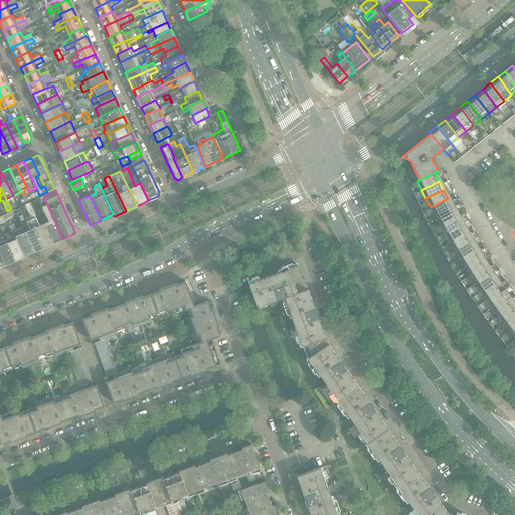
[(62,239),(44,198),(39,201),(42,206),(42,207),(48,222),(44,224),(52,243),(62,239)]
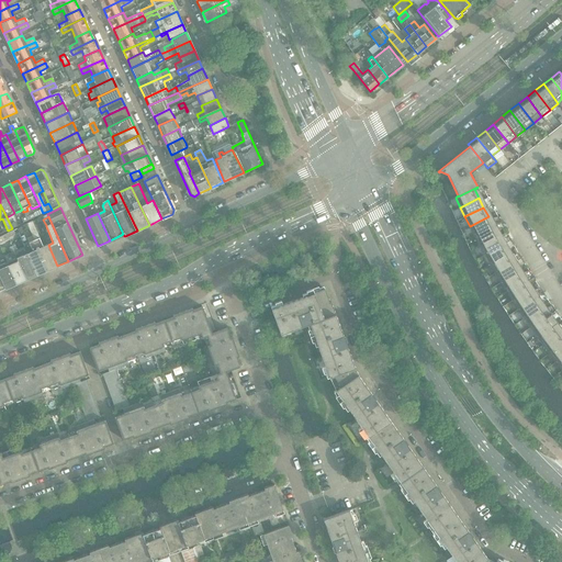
[(493,226),(489,216),(470,226),(473,233),(474,236),(493,226)]
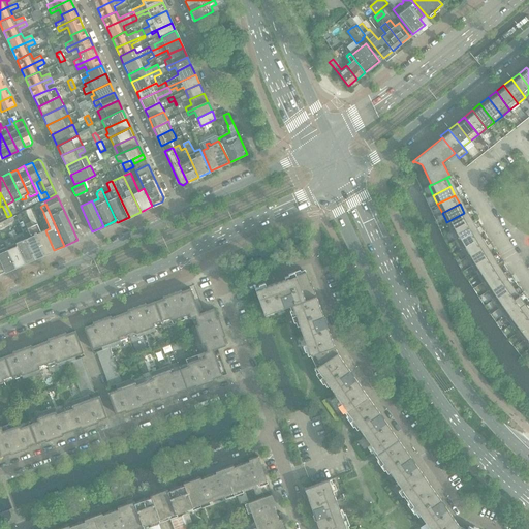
[(40,232),(30,209),(25,211),(31,226),(44,254),(54,250),(45,230),(40,232)]
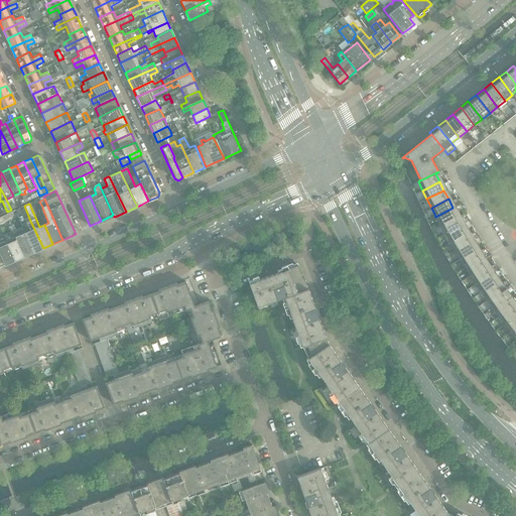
[(458,216),(453,208),(435,217),(440,225),(458,216)]
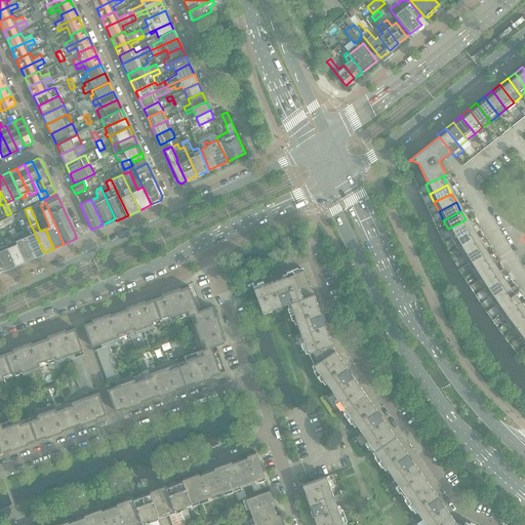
[(8,221),(17,217),(15,213),(6,218),(8,221)]
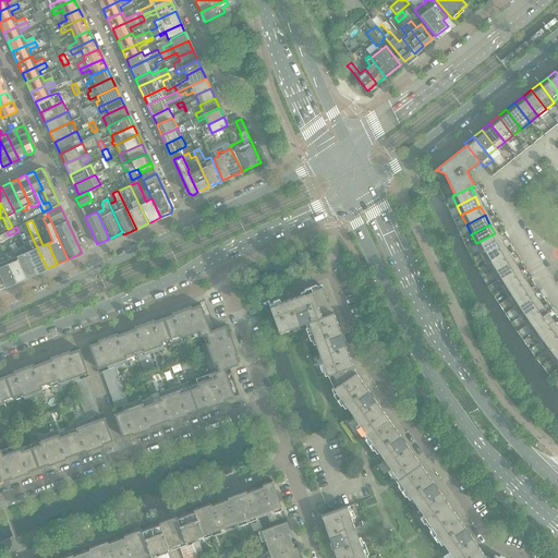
[(0,242),(9,239),(7,232),(0,234),(0,242)]
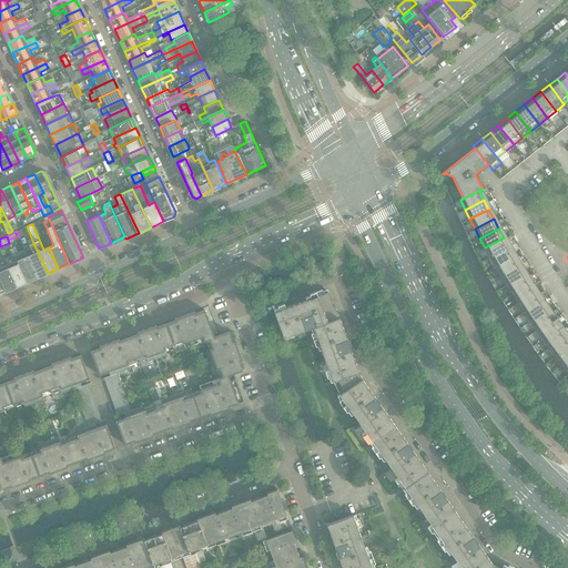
[(508,247),(504,237),(485,247),(490,257),(508,247)]
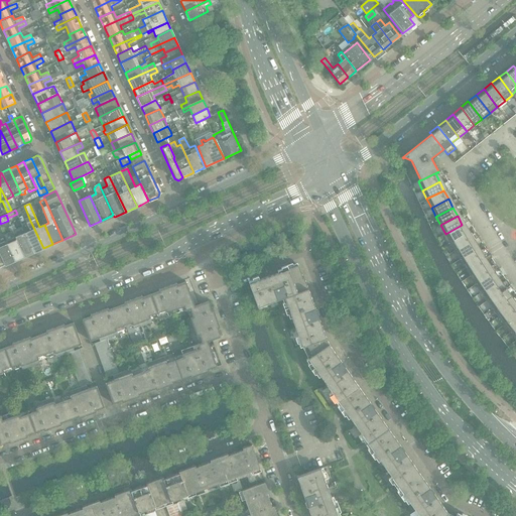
[(43,248),(30,221),(22,225),(23,227),(33,252),(43,248)]
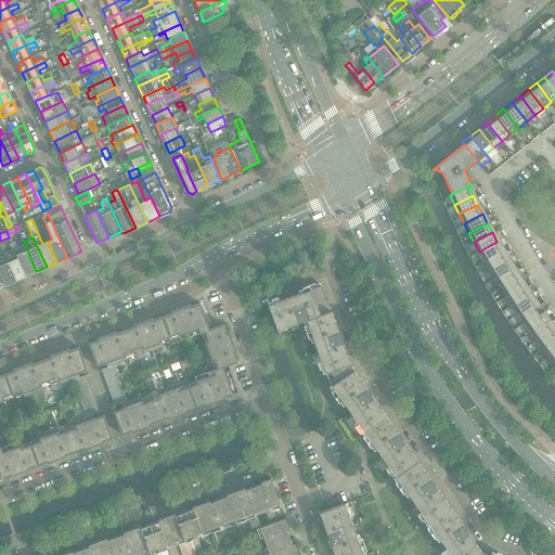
[(36,271),(25,244),(16,247),(14,242),(12,243),(26,275),(36,271)]
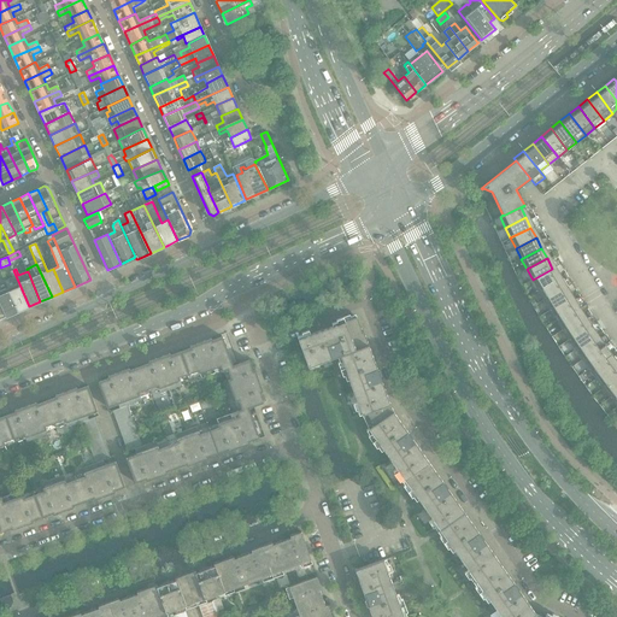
[(558,278),(556,275),(552,269),(533,280),(535,283),(539,289),(558,278)]
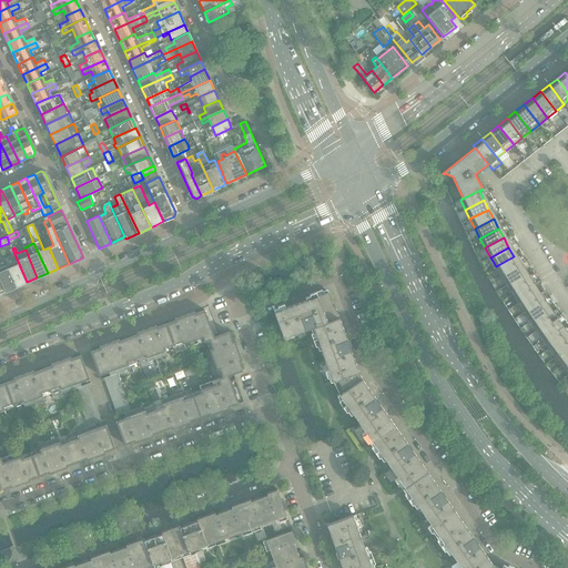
[(27,282),(12,249),(9,251),(11,255),(4,259),(7,265),(17,286),(27,282)]
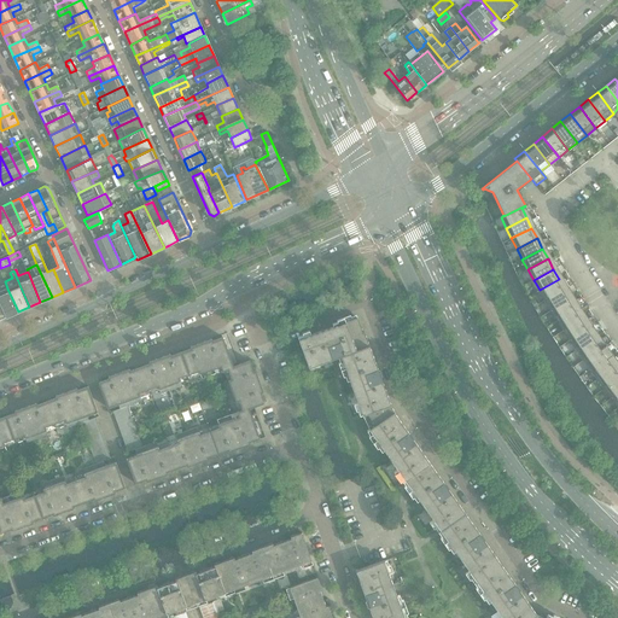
[(546,301),(565,289),(559,279),(540,290),(546,301)]
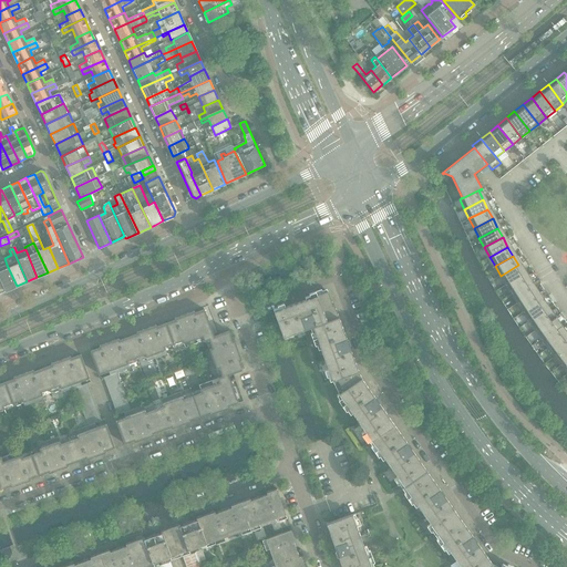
[(17,286),(7,265),(1,267),(0,264),(0,277),(6,290),(17,286)]
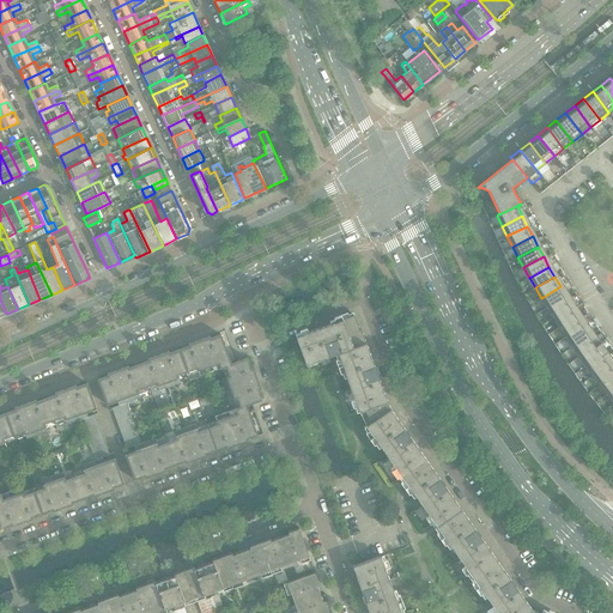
[(547,308),(566,296),(560,286),(541,298),(547,308)]
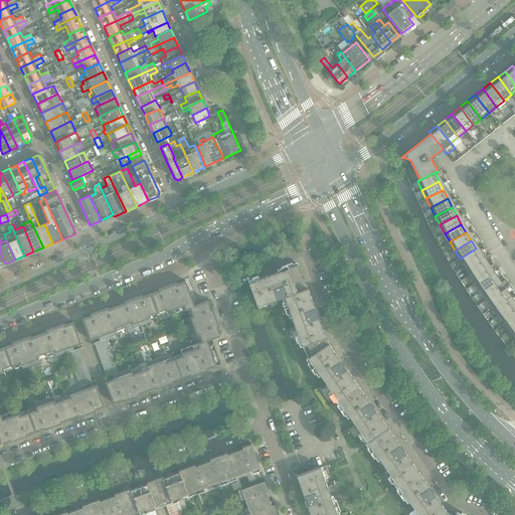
[(465,267),(481,256),(477,251),(476,248),(460,259),(465,267)]
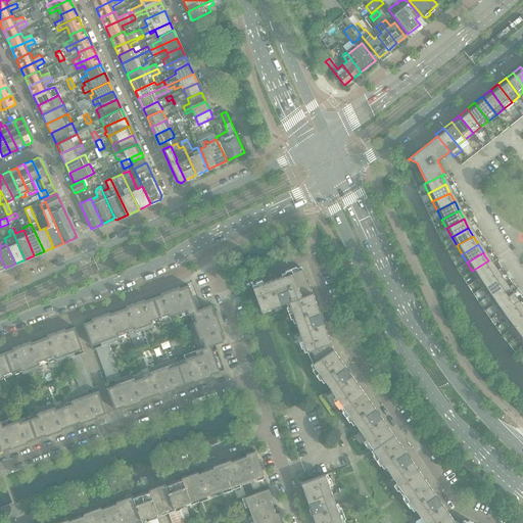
[(477,280),(493,269),(488,260),(472,271),(477,280)]
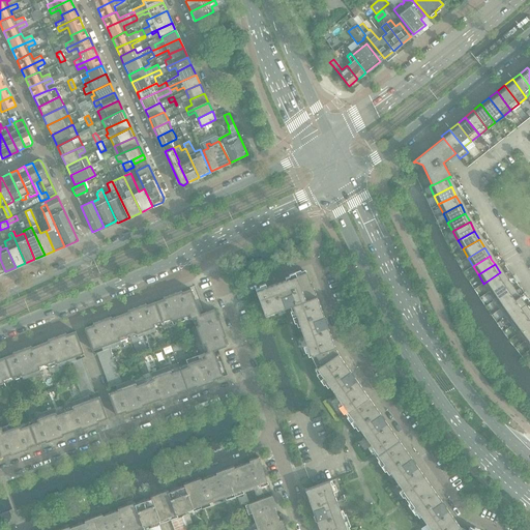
[(317,297),(315,292),(312,285),(311,285),(306,272),(256,291),(264,315),(292,305),(292,306),(317,297)]
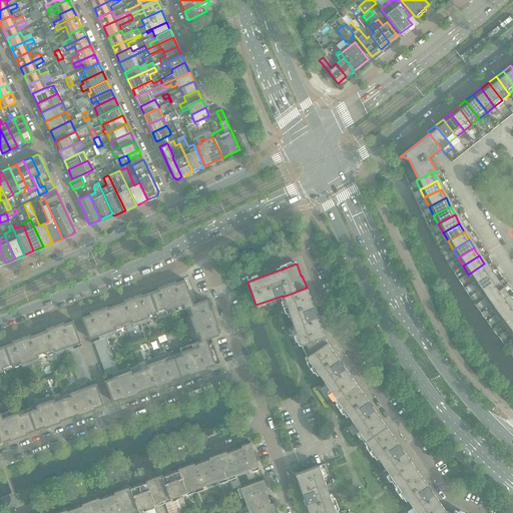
[(473,283),(489,272),(484,264),(468,275),(473,283)]
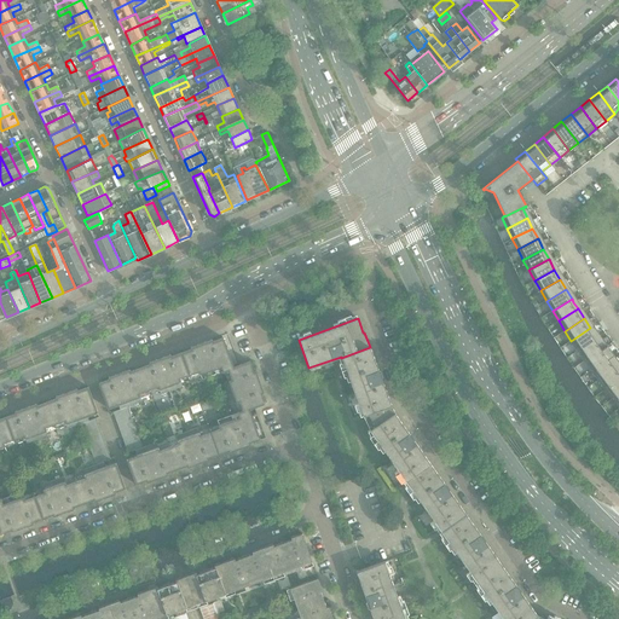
[(578,351),(597,337),(590,328),(571,341),(573,345),(578,351)]
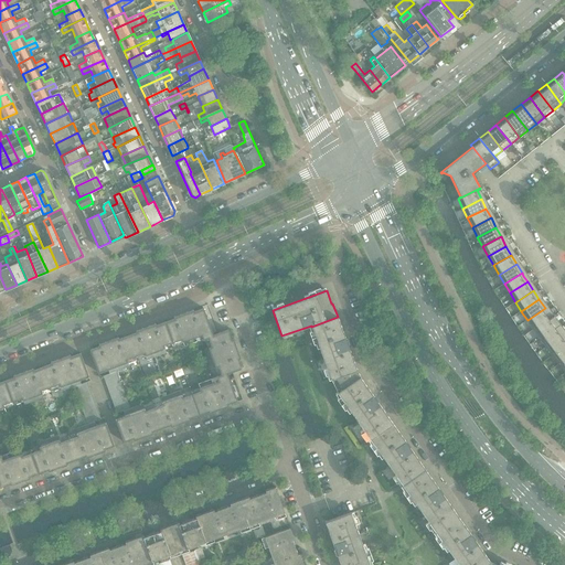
[(213,336),(203,308),(194,311),(193,310),(173,317),(174,319),(166,322),(172,342),(181,339),(184,347),(203,339),(203,340),(209,338),(213,336)]
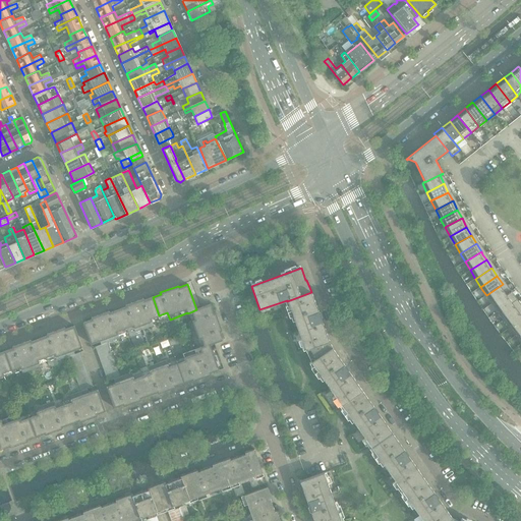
[(491,303),(508,292),(503,284),(486,295),(491,303)]
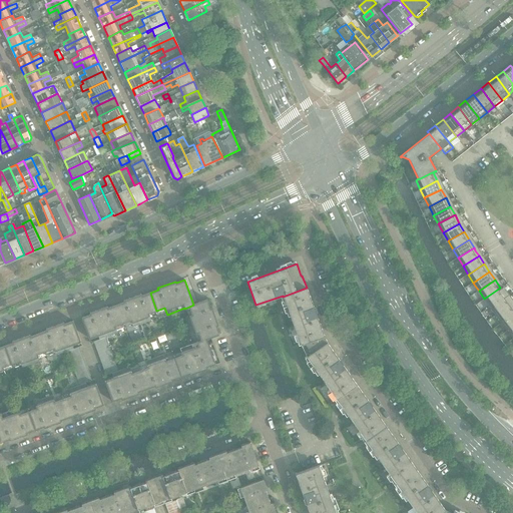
[(324,336),(311,299),(307,288),(283,297),(293,325),(300,344),(301,346),(325,337),(324,336)]
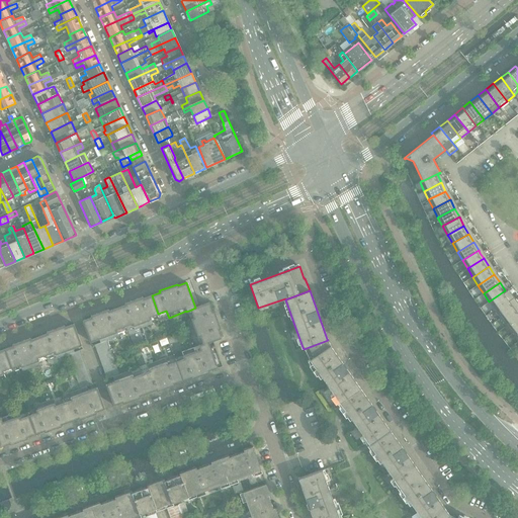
[(495,310),(510,298),(508,295),(505,290),(489,301),(495,310)]
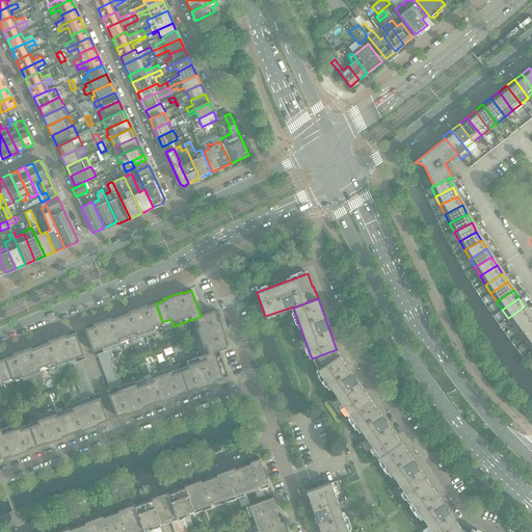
[(162,322),(156,303),(147,307),(147,304),(128,312),(128,313),(120,316),(127,336),(135,333),(138,339),(156,333),(154,325),(162,322)]
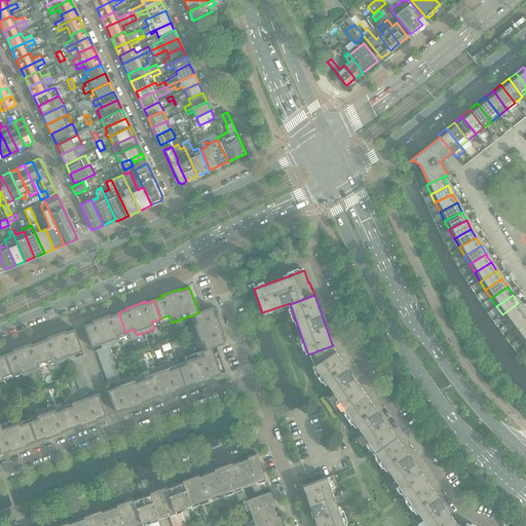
[(509,323),(524,311),(518,303),(502,314),(509,323)]
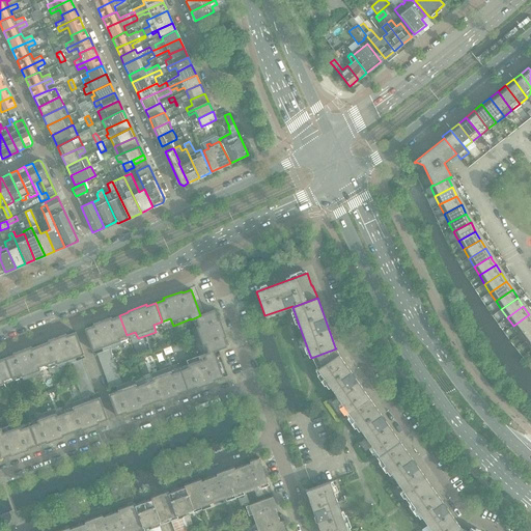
[(226,337),(219,318),(218,318),(215,310),(200,315),(196,317),(199,326),(192,328),(199,346),(205,344),(208,352),(214,351),(227,346),(224,337),(226,337)]
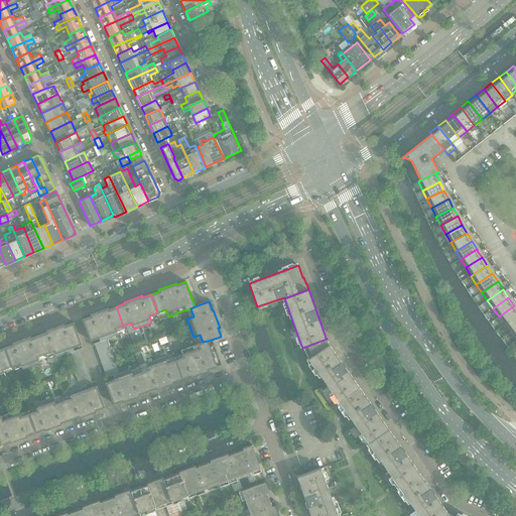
[(504,325),(515,314),(515,307),(514,305),(499,316),(504,325)]
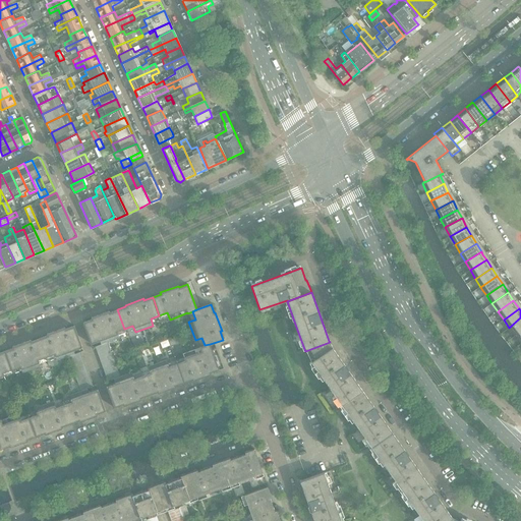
[(124,329),(117,309),(110,312),(109,311),(91,317),(92,320),(82,323),(90,341),(98,338),(100,345),(107,342),(119,338),(116,331),(124,329)]
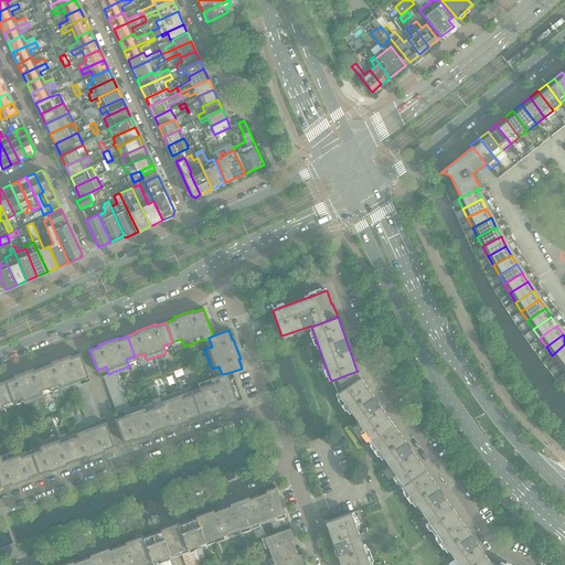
[(558,363),(564,359),(564,344),(552,355),(555,359),(558,363)]
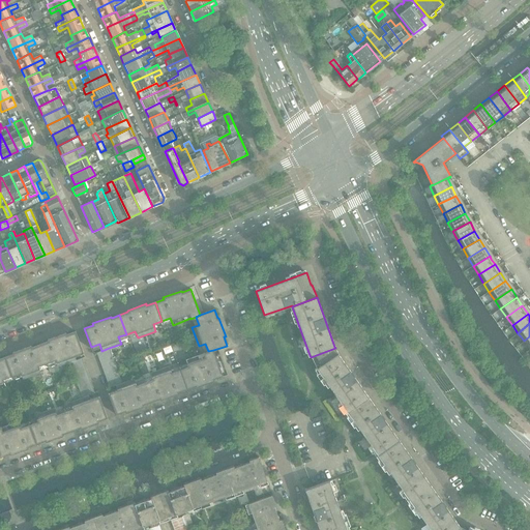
[(82,350),(76,331),(66,334),(66,333),(48,340),(48,342),(39,345),(47,363),(55,360),(57,366),(68,362),(76,360),(74,353),(82,350)]
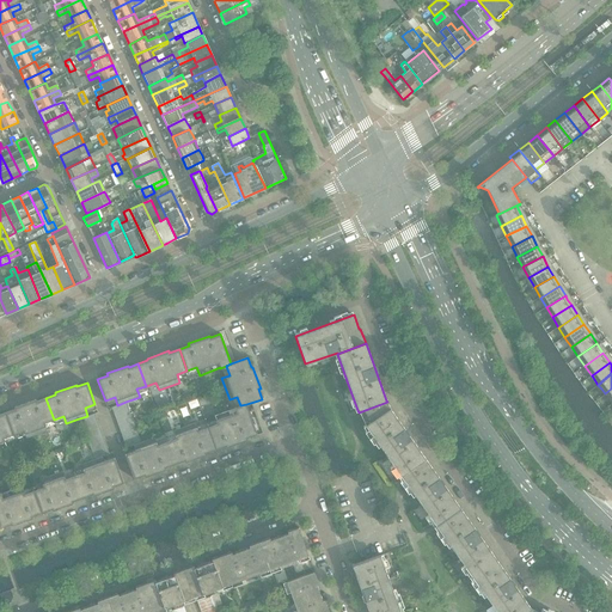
[(54,420),(46,398),(36,401),(36,399),(14,407),(14,409),(5,412),(13,434),(23,432),(25,438),(47,430),(44,423),(54,420)]
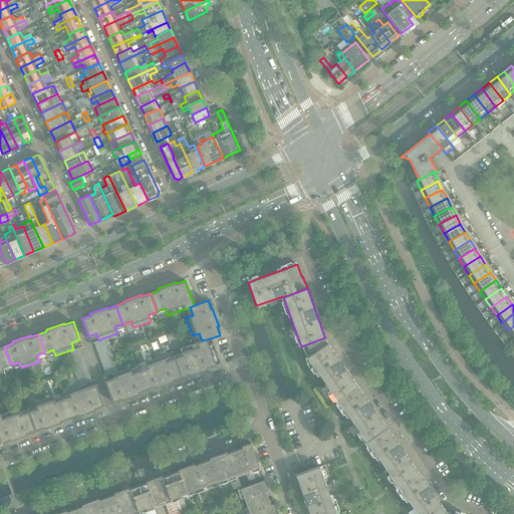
[(107,343),(105,337),(98,340),(93,342),(95,347),(107,343)]
